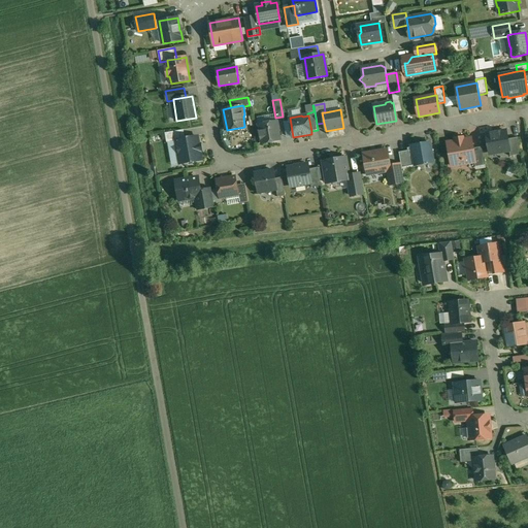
[(277,121),(259,125),(262,144),(281,140),(278,127),(277,121)]
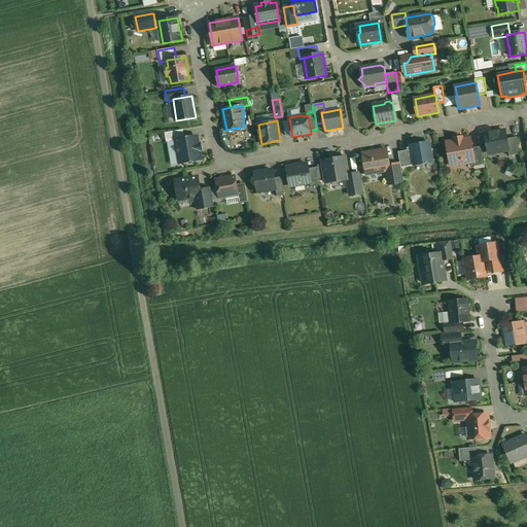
[(183,130),(165,133),(167,142),(176,141),(176,140),(185,139),(183,130)]
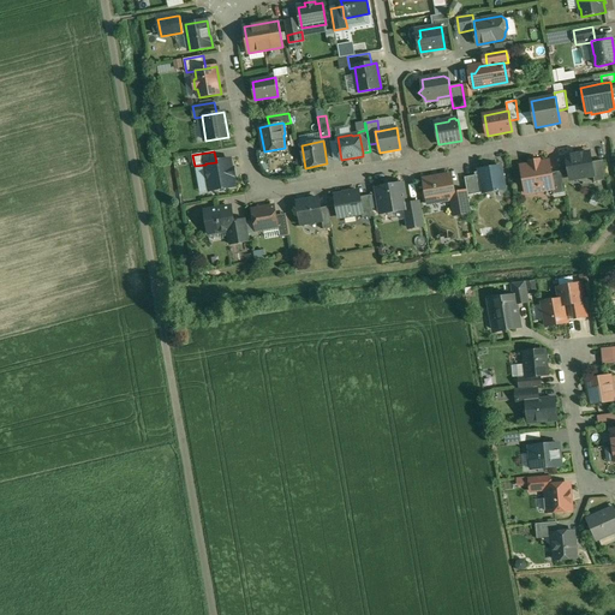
[(590,153),(566,157),(569,178),(580,175),(583,178),(593,175),(595,175),(592,162),(590,153)]
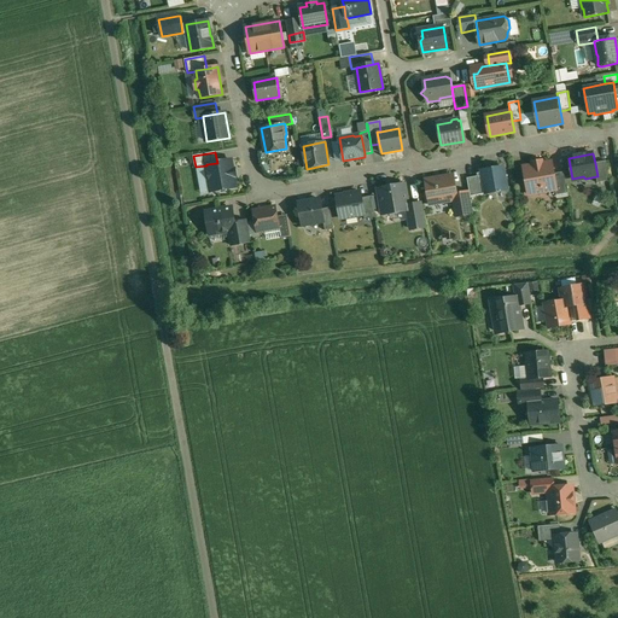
[(217,163),(207,164),(207,165),(211,192),(220,191),(222,192),(226,192),(228,188),(237,187),(235,178),(237,178),(235,169),(233,169),(232,161),(217,163)]
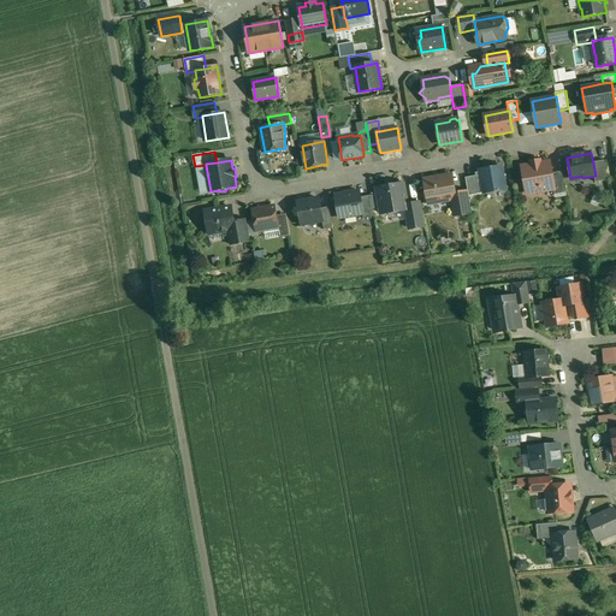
[(605,160),(593,163),(596,176),(594,176),(596,183),(608,181),(605,160)]
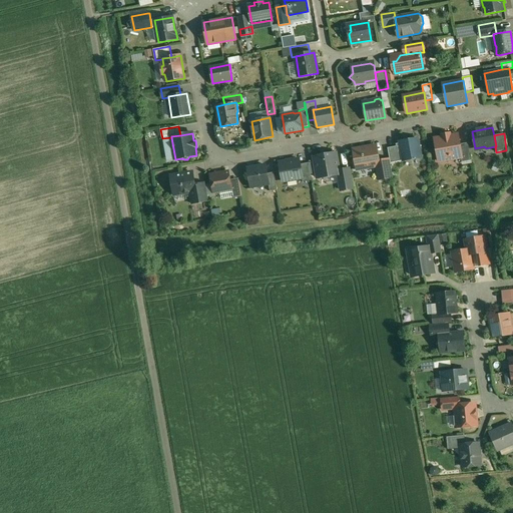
[(451,136),(450,134),(442,135),(443,137),(435,138),(439,161),(461,158),(462,157),(460,144),(458,134),(451,136)]
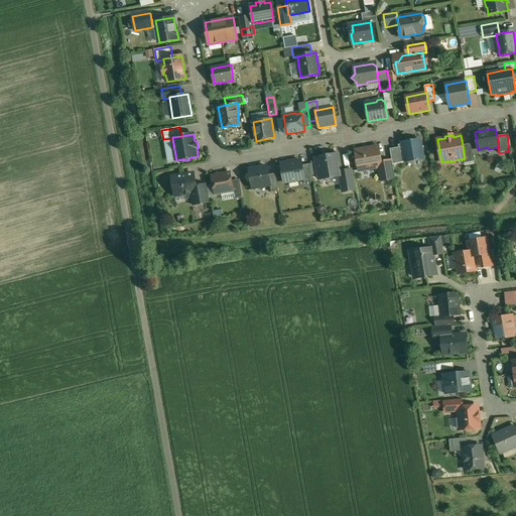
[(420,140),(403,143),(403,144),(398,145),(399,147),(400,153),(403,153),(405,162),(423,158),(420,140)]
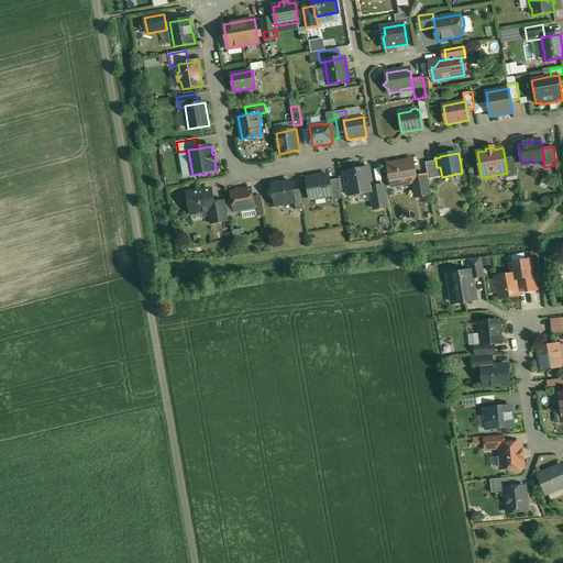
[(514,157),(505,158),(507,173),(506,174),(507,178),(518,176),(514,157)]
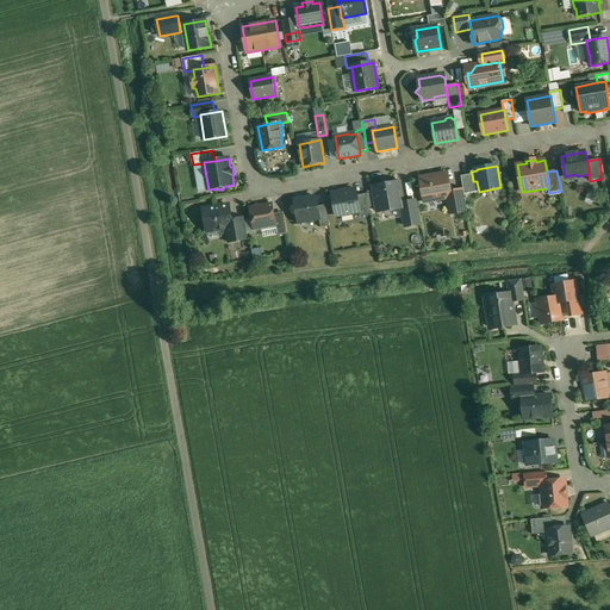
[(448,174),(421,179),(425,201),(450,197),(452,197),(450,192),(448,174)]
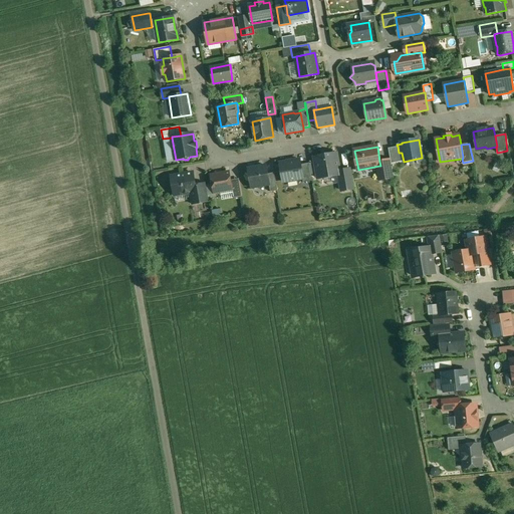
[(398,147),(389,149),(391,160),(392,164),(404,162),(402,153),(399,153),(398,147)]
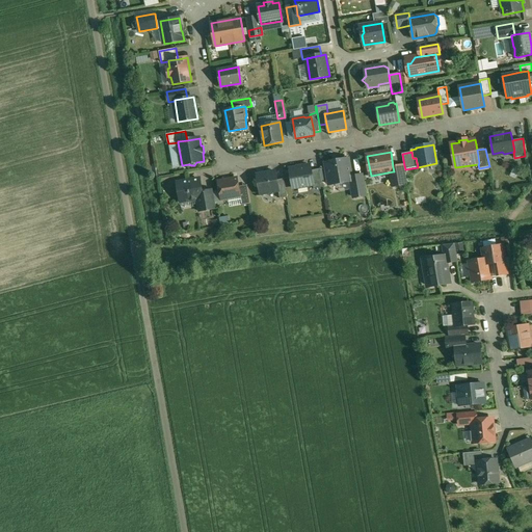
[(348,159),(326,163),(329,185),(351,182),(352,181),(351,177),(348,159)]
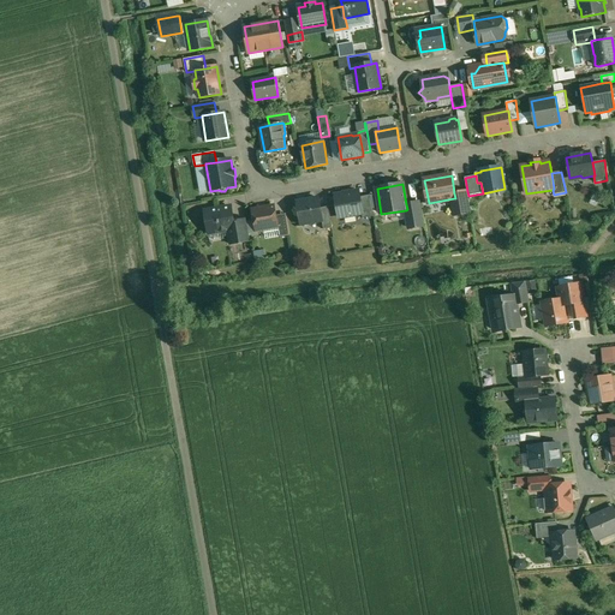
[(359,191),(335,196),(340,218),(363,214),(360,197),(359,191)]
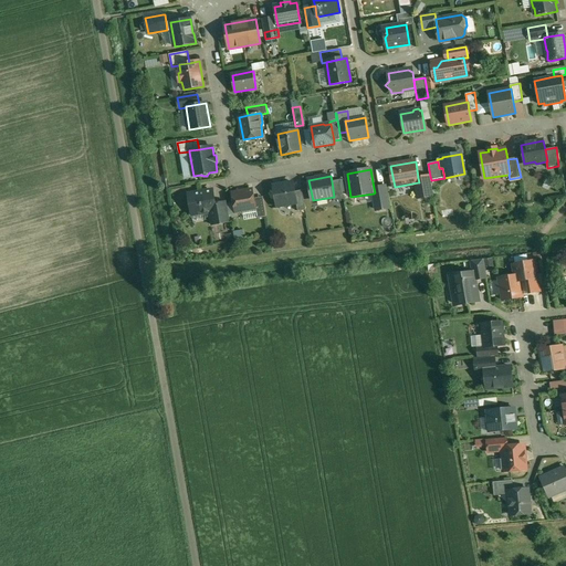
[(430,176),(418,178),(419,182),(418,182),(421,198),(433,196),(431,180),(430,176)]
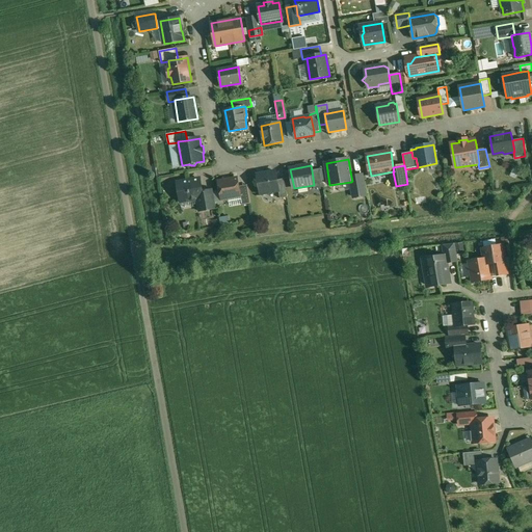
[(321,169),(312,170),(314,185),(314,189),(324,187),(321,169)]
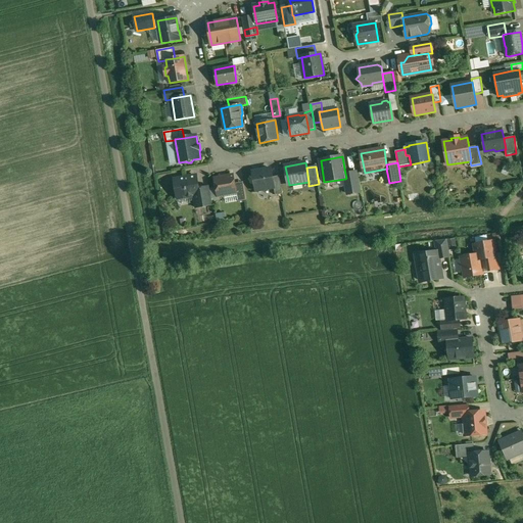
[(271,169),(253,172),(256,191),(274,188),(275,188),(273,177),(271,169)]
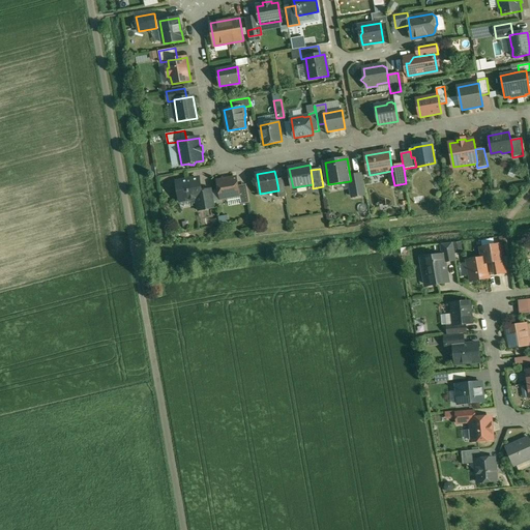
[(362,174),(350,176),(351,180),(350,181),(353,197),(366,195),(362,174)]
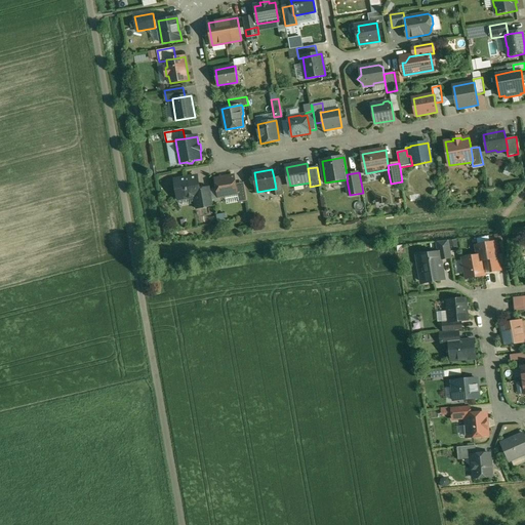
[(235,176),(215,179),(218,197),(219,197),(221,198),(226,197),(227,195),(238,193),(236,185),(235,176)]
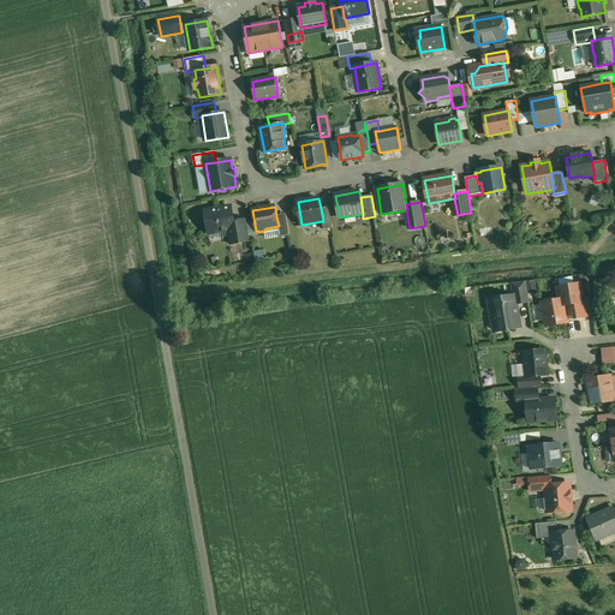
[(329,207),(321,208),(323,221),(322,221),(324,230),(333,228),(329,207)]
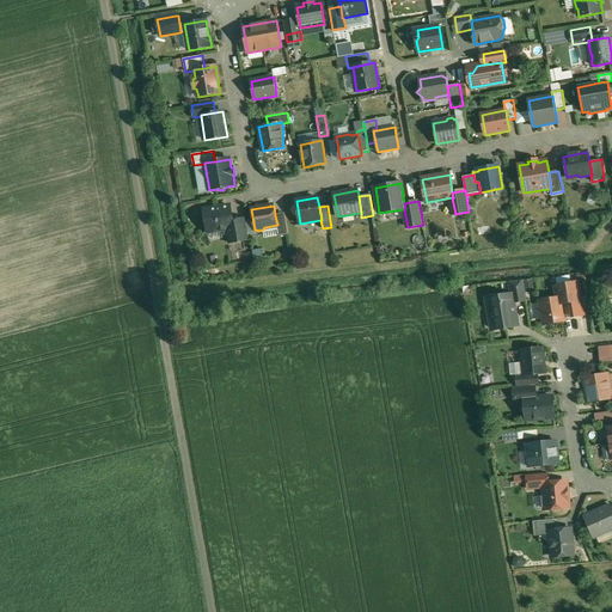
[(231,212),(225,207),(204,210),(208,230),(218,227),(221,231),(227,230),(234,228),(233,221),(231,212)]
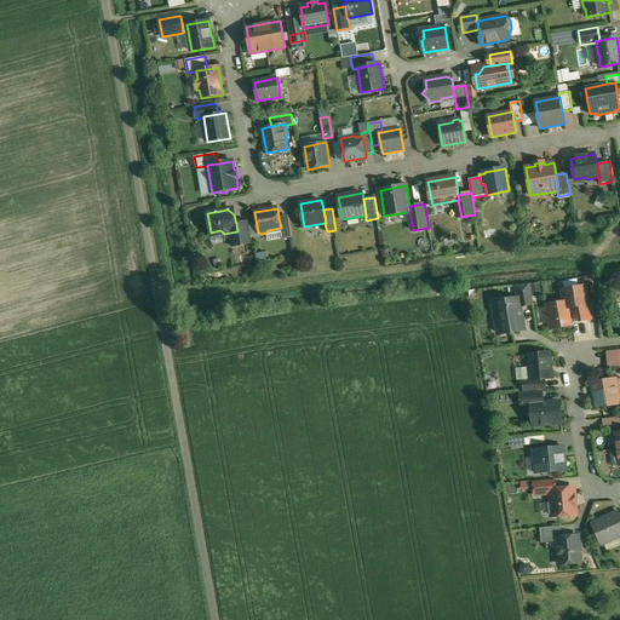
[(288,216),(279,218),(281,228),(281,230),(291,229),(288,216)]
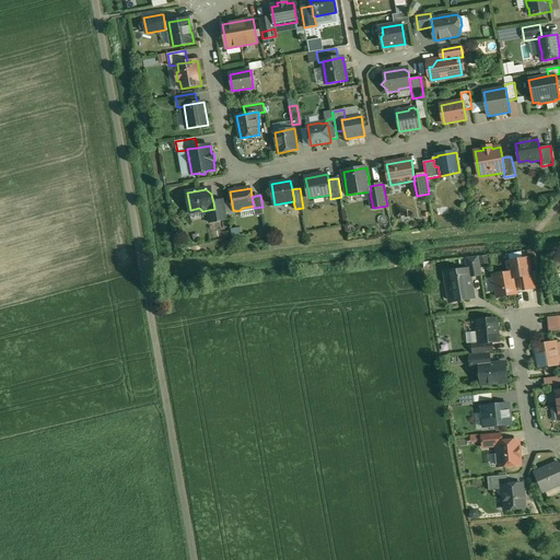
[(224,200),(213,202),(214,209),(208,210),(210,223),(228,220),(224,200)]
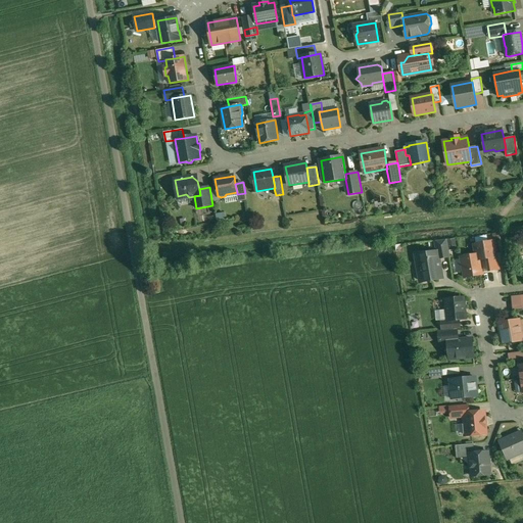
[(245,193),(237,194),(238,201),(246,200),(245,193)]
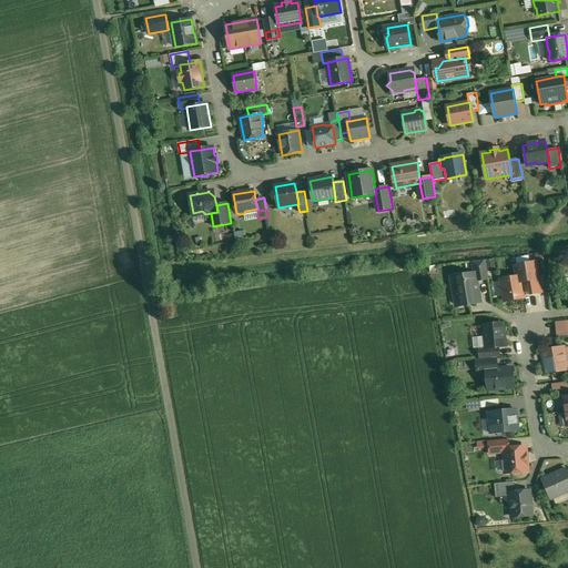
[(485,261),(473,262),(475,273),(476,273),(477,281),(488,279),(485,261)]
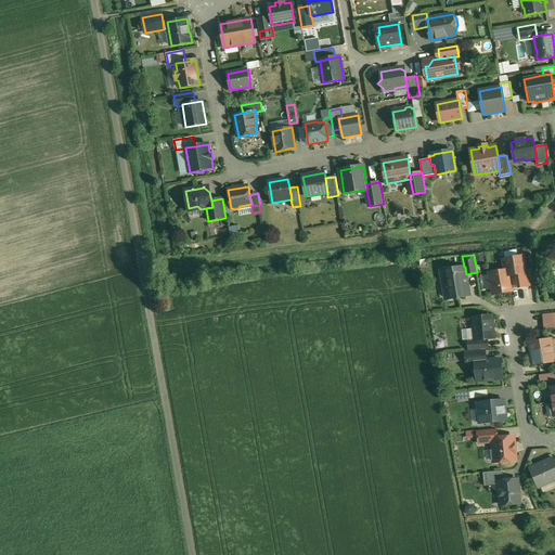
[(524,256),(502,260),(504,270),(508,270),(510,275),(516,274),(518,287),(529,285),(524,256)]
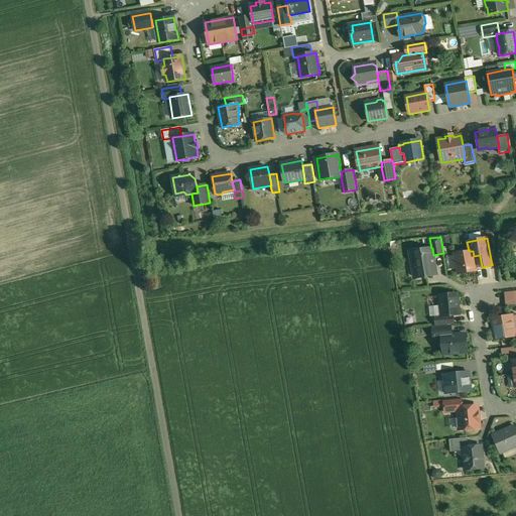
[(431,248),(410,252),(412,263),(414,263),(417,278),(436,274),(433,255),(432,248),(431,248)]
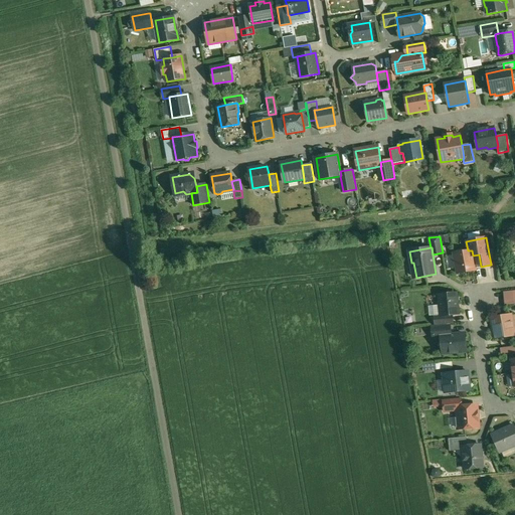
[(468,250),(454,253),(457,274),(476,270),(473,255),(472,250),(468,250)]
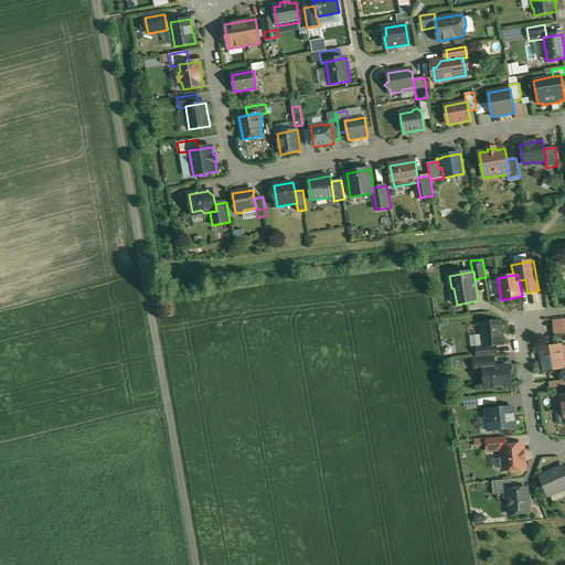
[(564,318),(555,319),(556,334),(564,333),(564,318)]
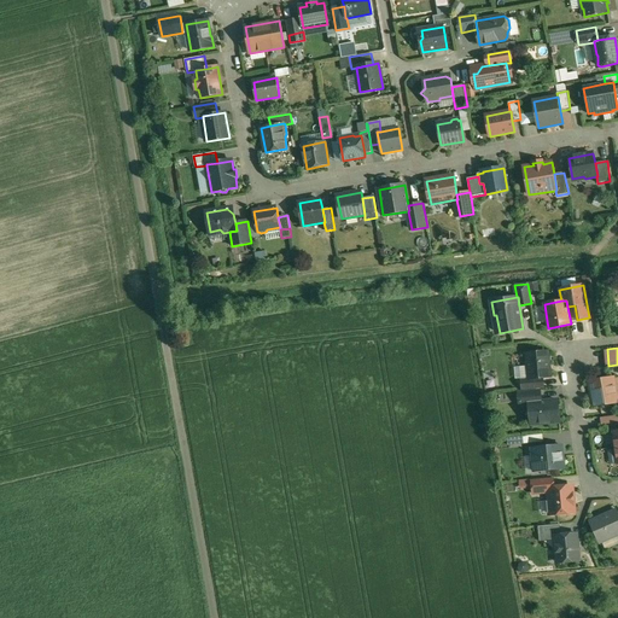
[(544,353),(526,354),(530,379),(551,377),(549,363),(551,361),(551,356),(544,353)]
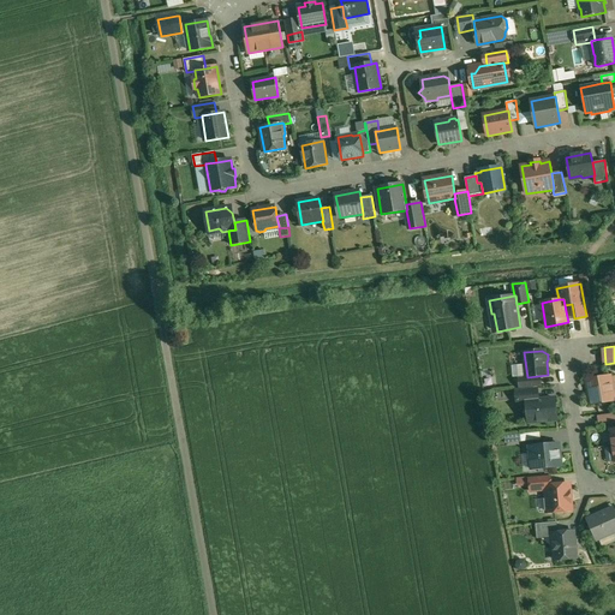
[(610,377),(587,381),(591,404),(614,400),(610,377)]
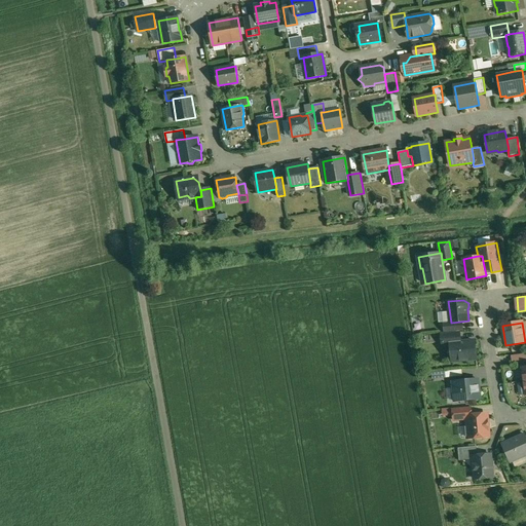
[(460,333),(442,335),(443,344),(450,344),(450,343),(461,342),(460,333)]
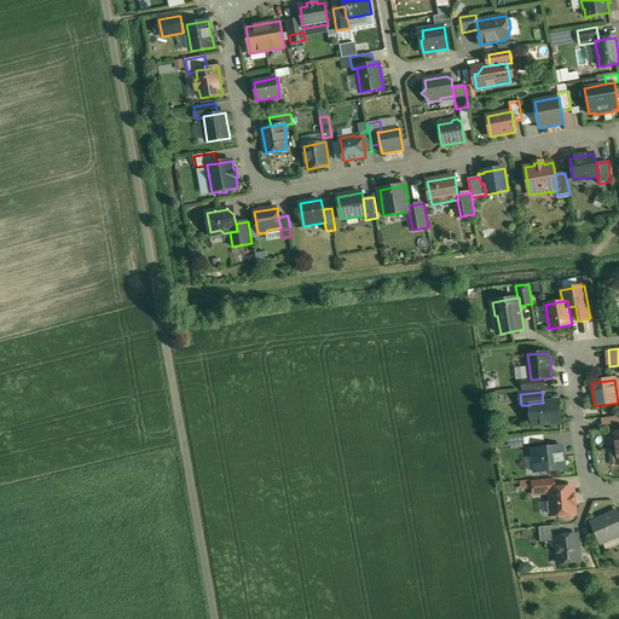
[(543,403),(530,404),(530,405),(532,426),(561,422),(559,401),(543,403)]
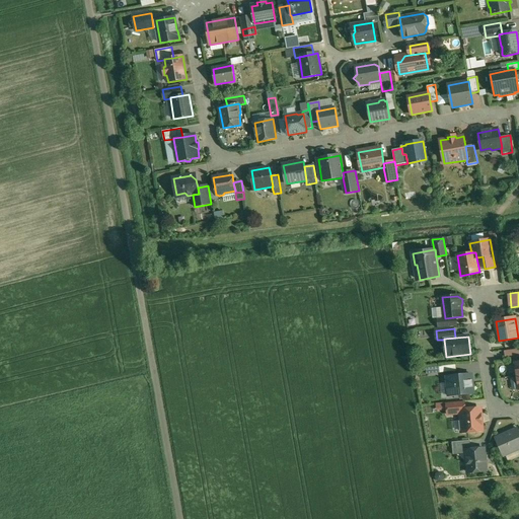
[(472,374),(447,377),(449,396),(474,393),(472,374)]
